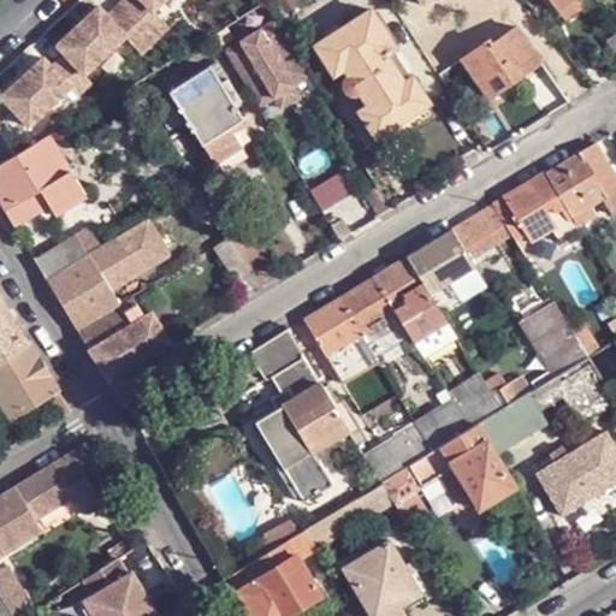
[(124,0),(122,4),(157,41),(171,29),(155,11),(166,0),(124,0)]
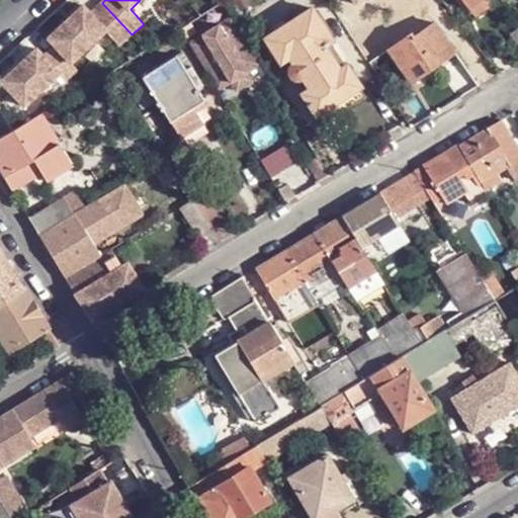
[(461,0),(469,11),(483,0),(461,0)]
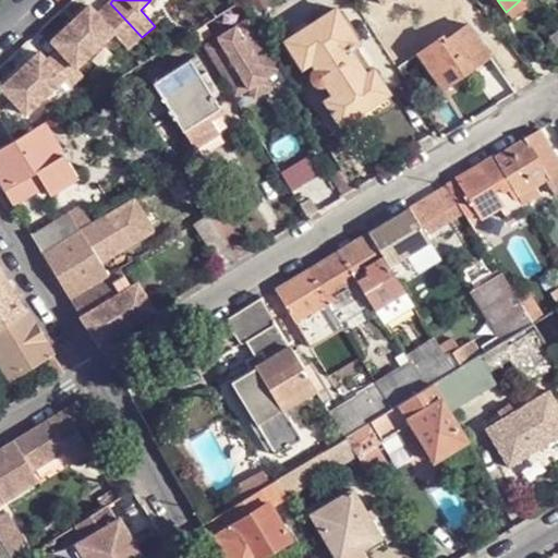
[(557,15),(546,0),(542,0),(536,4),(524,12),(556,55),(557,55),(557,15)]
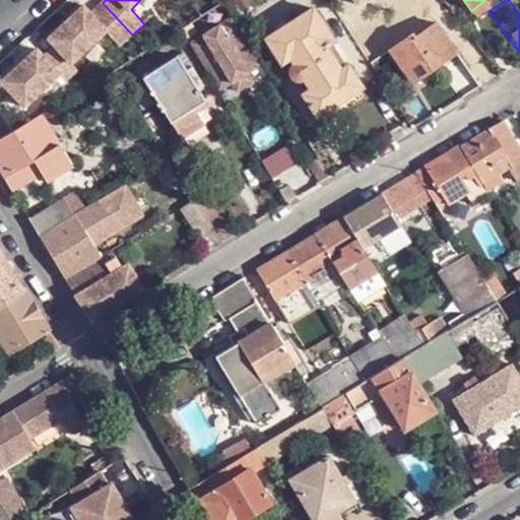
[(84,5),(49,39),(56,46),(71,63),(107,31),(120,46),(132,35),(103,3),(91,13),(84,5)]
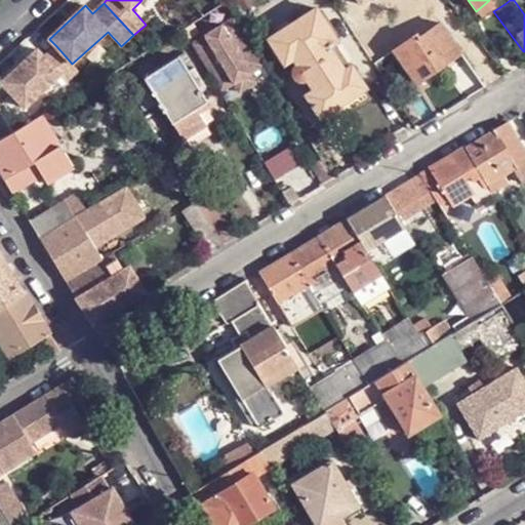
[(322,115),(365,86),(366,86),(352,63),(344,69),(329,45),(337,39),(316,6),(270,37),(284,62),(293,56),(296,62),(293,66),(291,72),(294,77),(300,79),(306,78),(313,88),(306,93),(321,116),(322,115)]
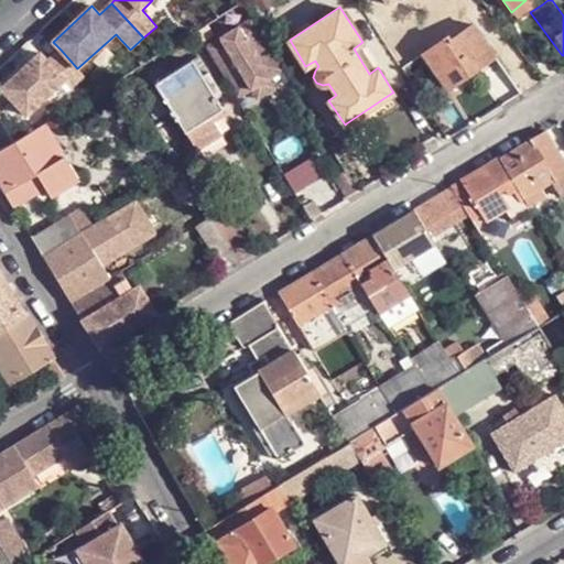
[(252,17),(206,46),(238,98),(284,68),(252,17)]
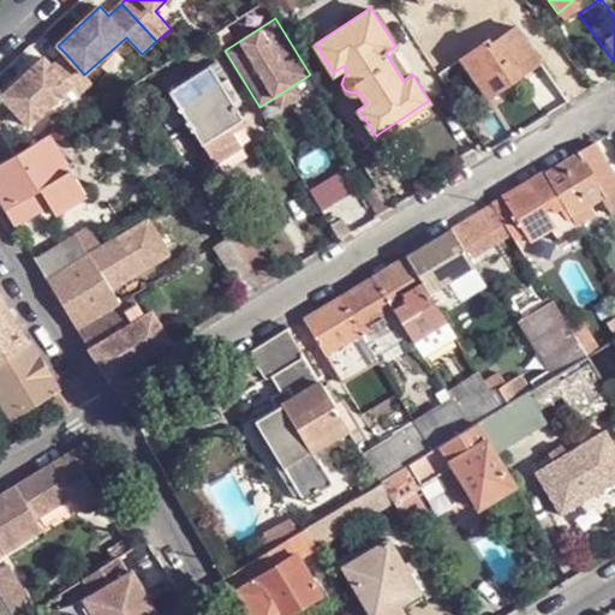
[(460,57),(484,91),(512,72),(517,77),(541,60),(515,27),(491,43),(488,39),(460,57)]
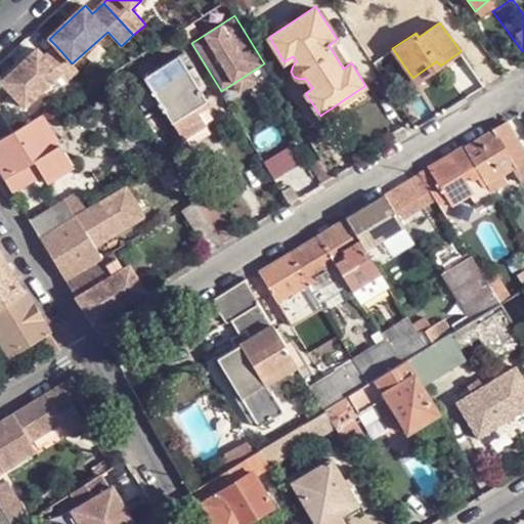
[(38,49),(2,82),(26,106),(60,75),(67,82),(79,71),(72,63),(56,46),(45,57),(38,49)]
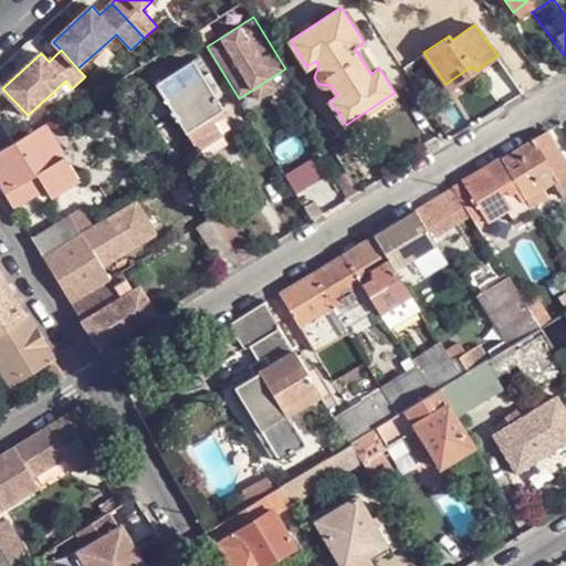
[(224,109),(194,59),(157,83),(200,153),(223,139),(210,118),(224,109)]
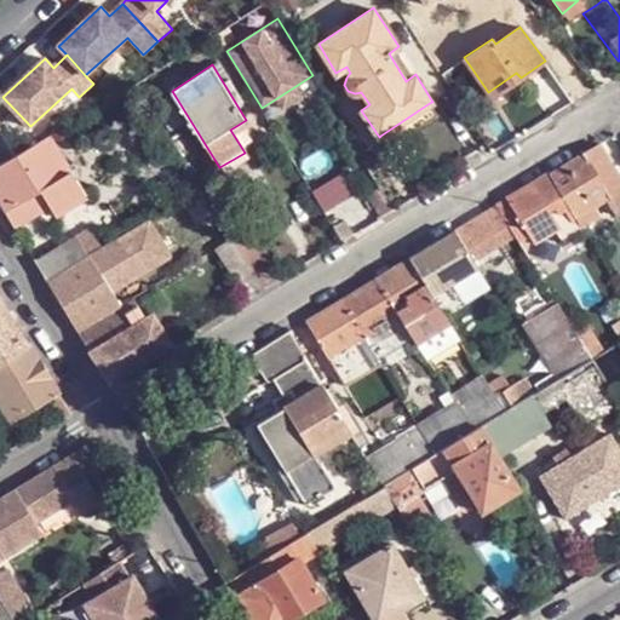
[(516,73),(488,92),(493,97),(503,91),(510,86),(521,78),(516,73)]
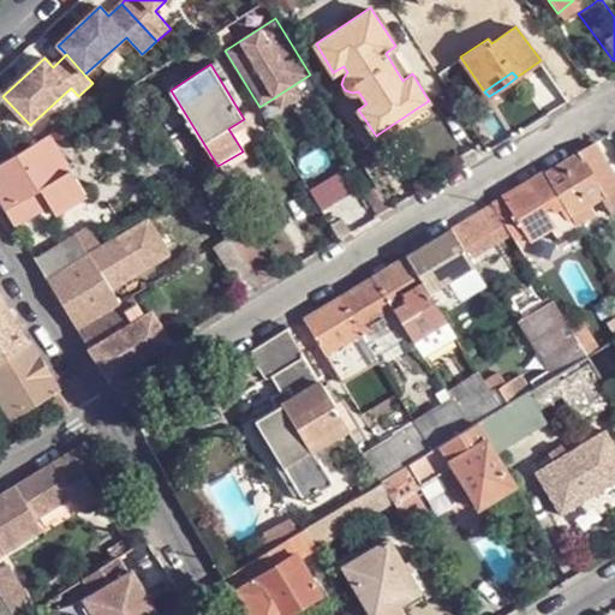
[(136,82),(121,91),(125,100),(141,91),(136,82)]
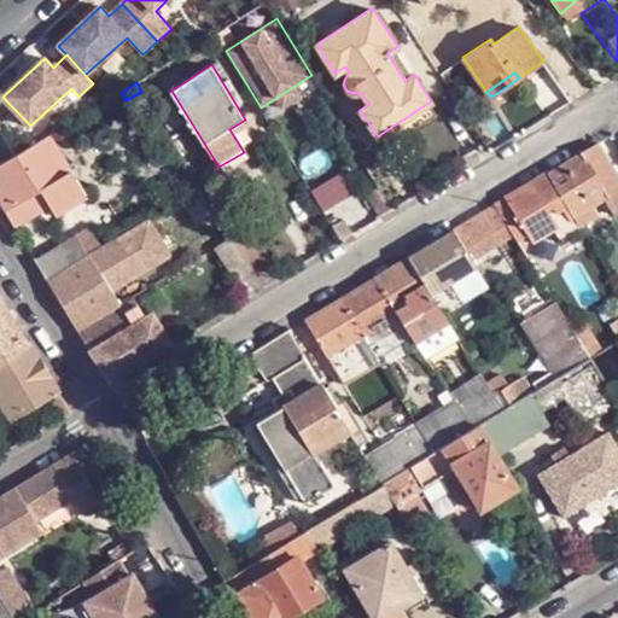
[(436,115),(430,101),(379,135),(385,146),(436,115)]
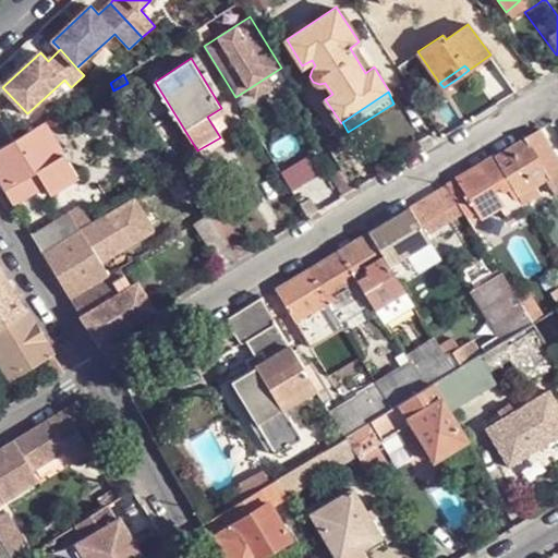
[(13,142),(12,141),(0,148),(0,181),(5,191),(64,156),(45,123),(13,142)]
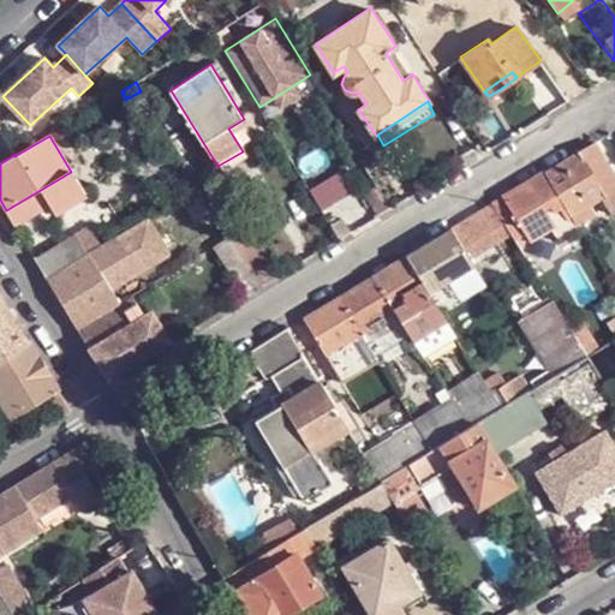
[(569,157),(545,172),(572,215),(602,197),(611,214),(614,212),(614,177),(593,143),(569,157)]
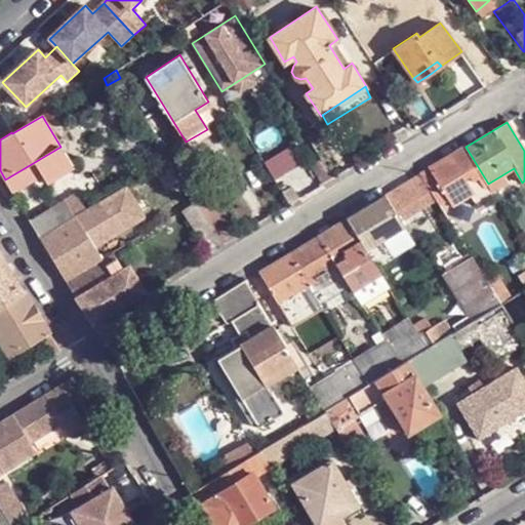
[(61,147),(5,179),(13,193),(37,179),(38,184),(45,187),(74,168),(61,147)]
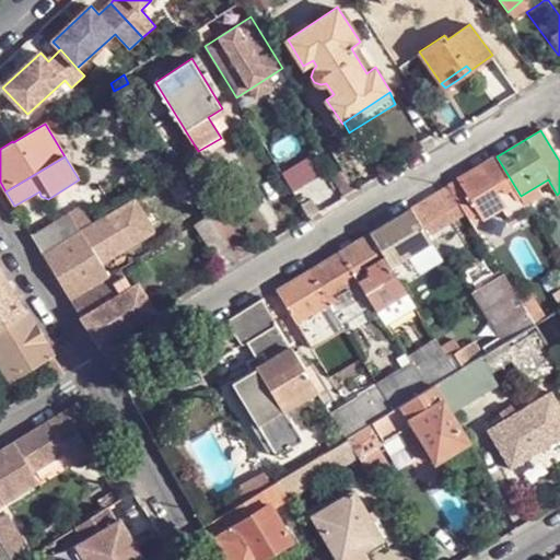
[(473,171),(447,185),(459,202),(469,217),(478,212),(482,219),(502,208),(509,219),(527,207),(521,196),(497,156),(473,171)]
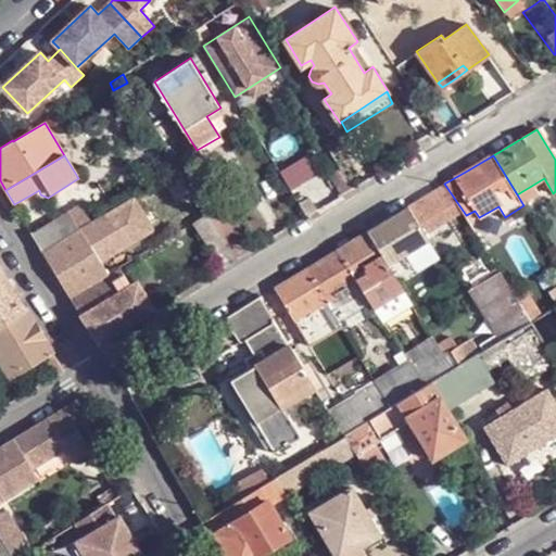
[(353,189),(342,171),(329,178),(340,196),(353,189)]
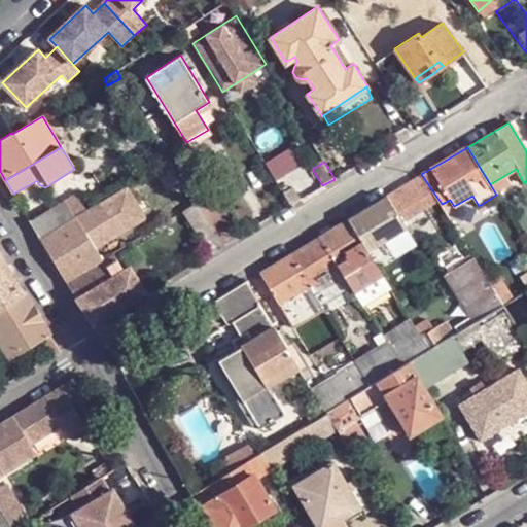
[(432,190),(421,174),(408,183),(419,200),(432,190)]
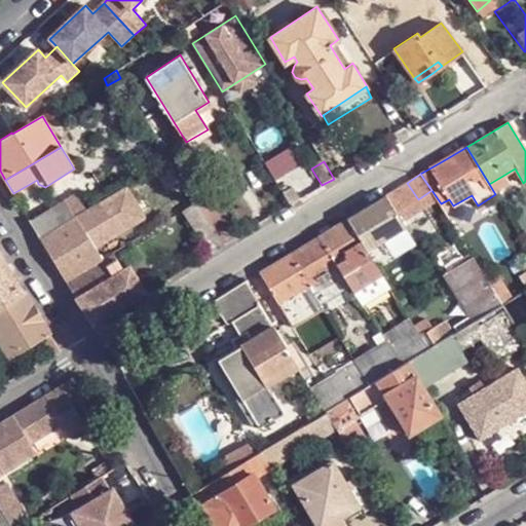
[(125,185),(86,209),(85,210),(76,215),(95,246),(144,215),(125,185)]
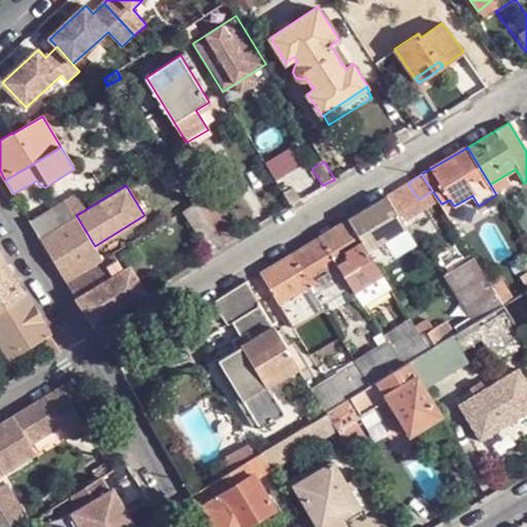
[(213,192),(198,202),(212,224),(226,215),(213,192)]
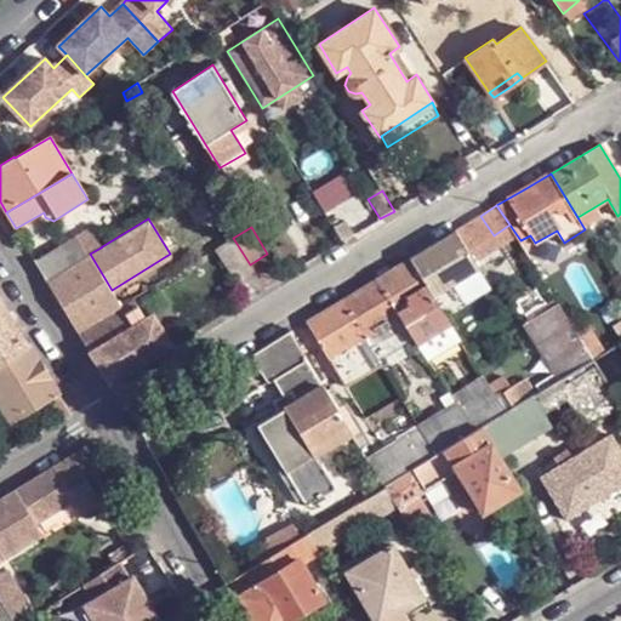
[(479,268),(456,231),(436,244),(412,257),(434,295),(439,292),(467,275),(479,268)]
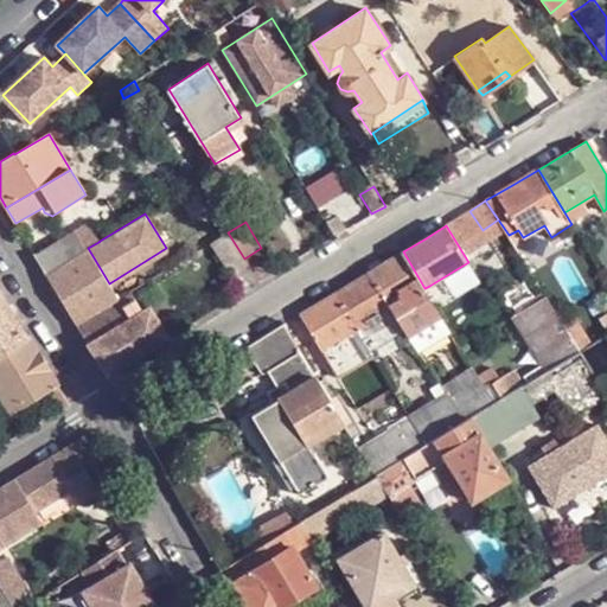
[(34,254),(46,273),(76,256),(87,249),(83,243),(76,229),(34,254)]
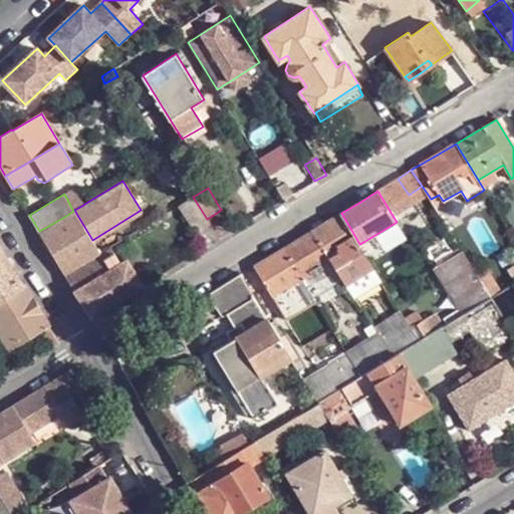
[(207,219),(193,197),(187,201),(180,206),(193,228),(207,219)]
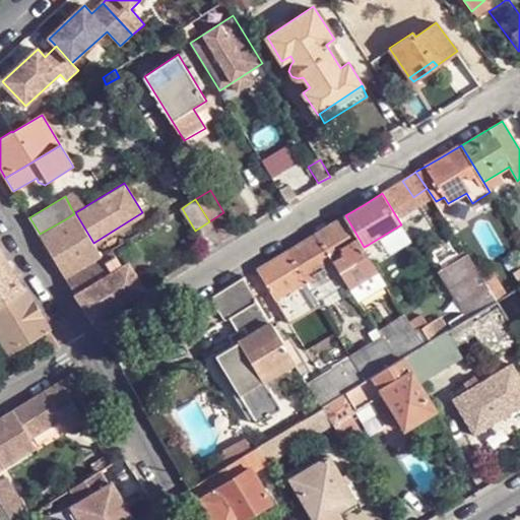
[(82,202),(71,208),(74,213),(75,212),(84,207),(85,206),(82,202)]
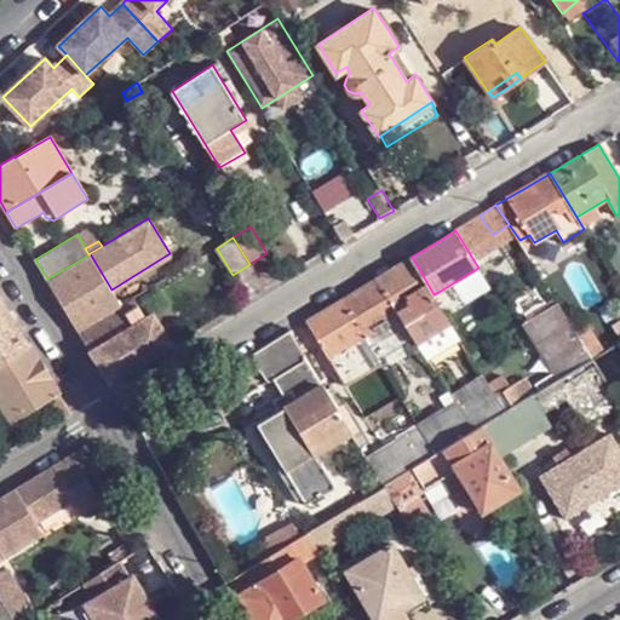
[(89,254),(78,262),(108,313),(119,308),(121,305),(112,290),(90,253),(89,254)]
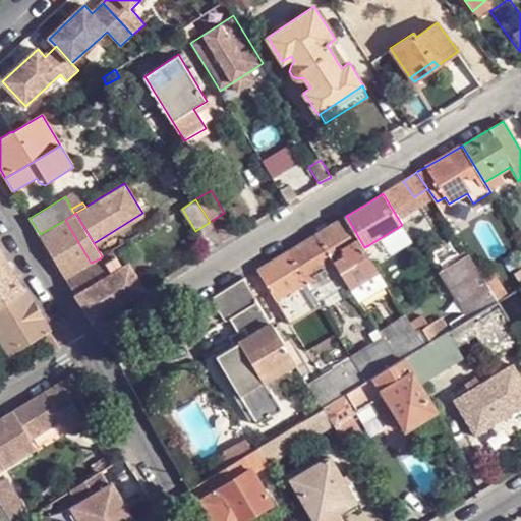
[(224,213),(210,222),(223,243),(237,233),(224,213)]
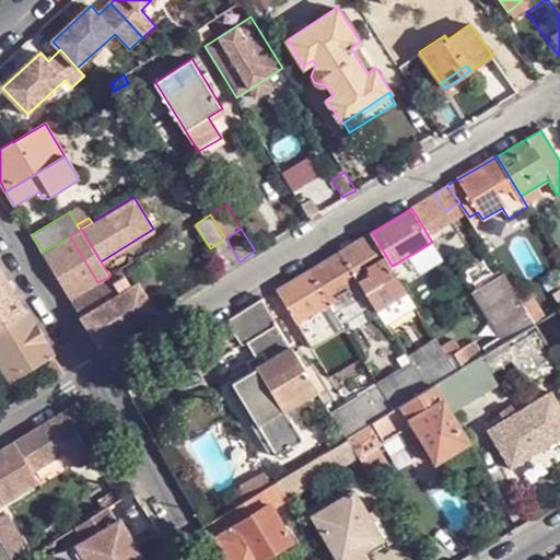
[(392,266),(372,232),(356,242),(339,252),(361,284),(392,266)]
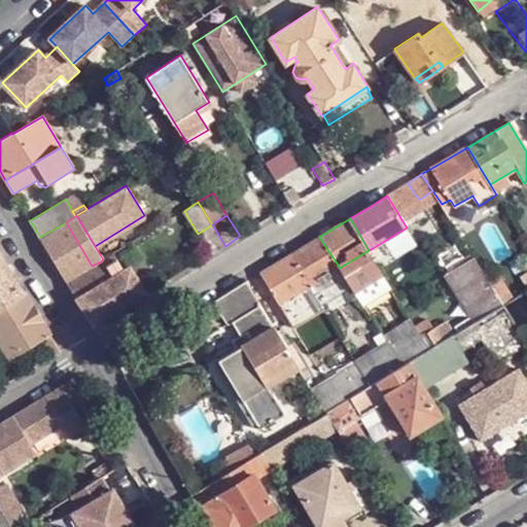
[(66,222),(40,237),(54,259),(66,280),(92,266),(66,222)]
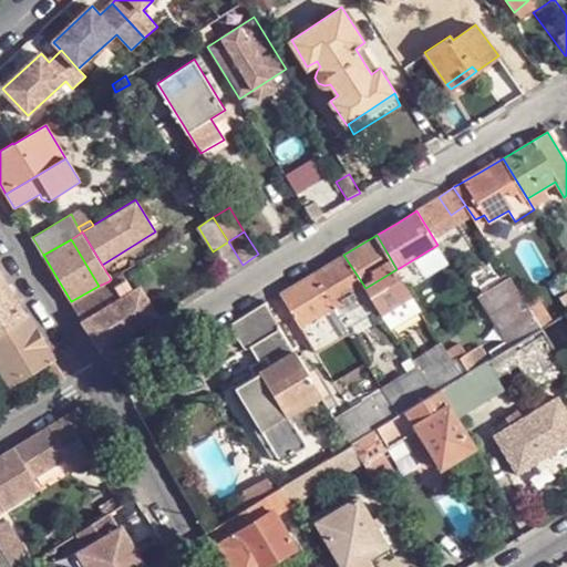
[(243,265),(228,241),(213,251),(227,274),(243,265)]
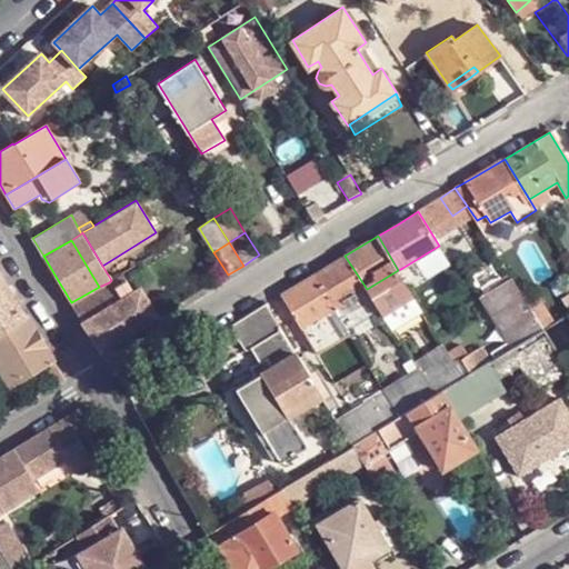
[(435,262),(446,256),(439,246),(428,252),(435,262)]
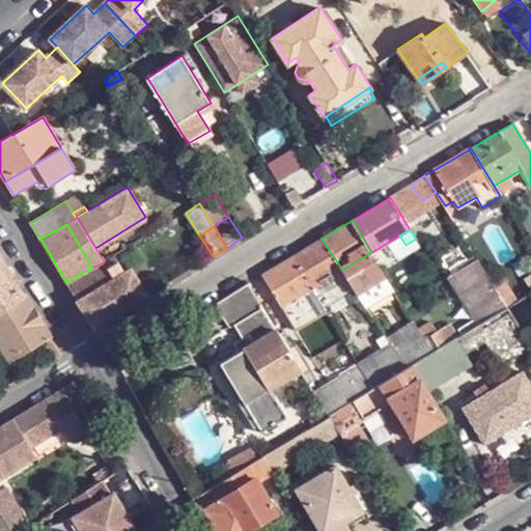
[(342,270),(322,239),(308,247),(294,255),(313,287),(342,270)]
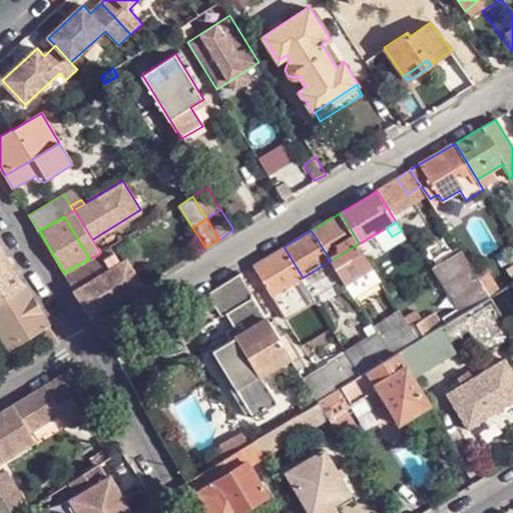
[(0,292),(21,280),(10,261),(0,242),(0,292)]
